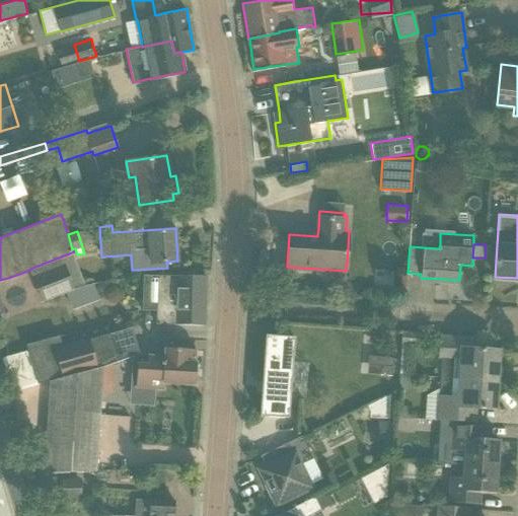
[(497,245),(486,244),(485,258),(484,266),(496,267),(497,245)]
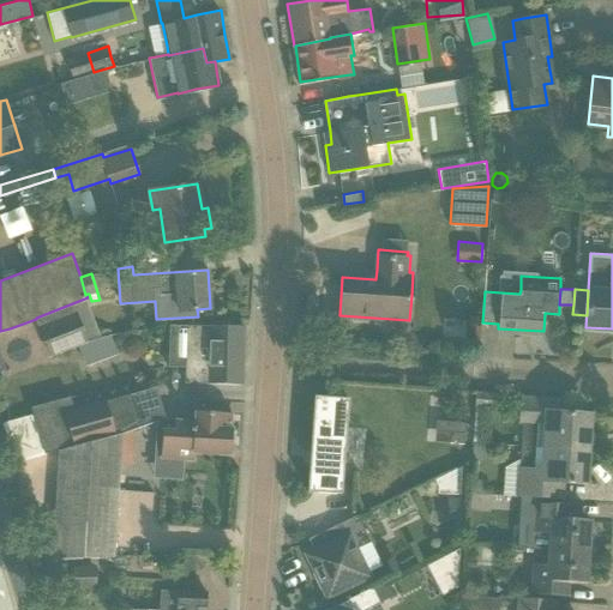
[(36,318),(36,319),(50,357),(89,340),(88,338),(101,334),(88,297),(36,318)]
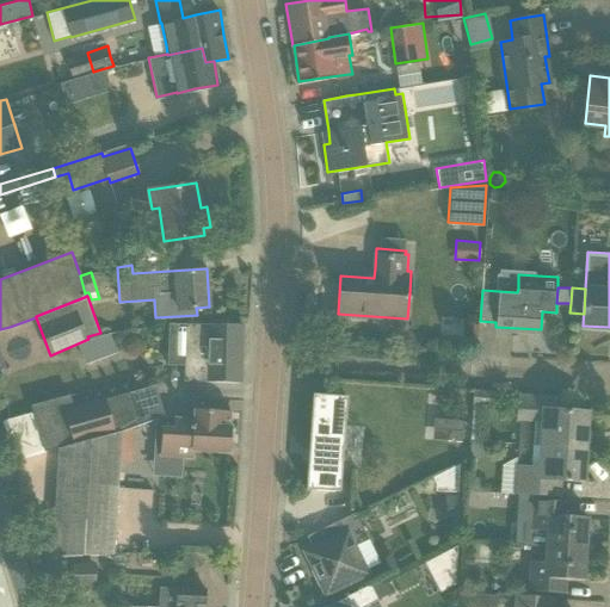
[(570,317),(570,313),(571,303),(556,303),(556,313),(555,317),(570,317)]
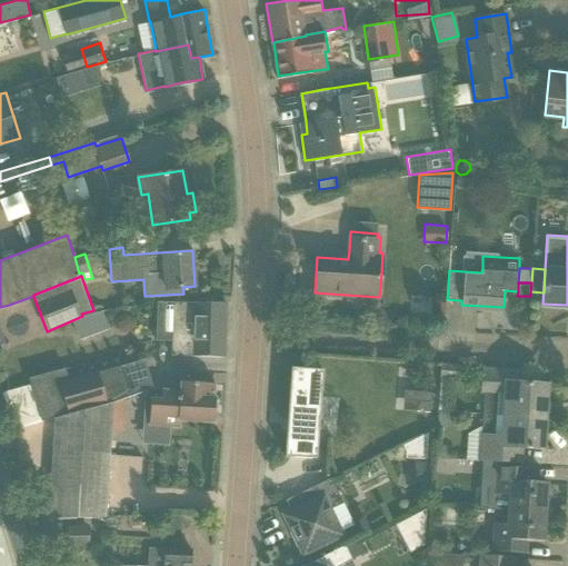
[(202,355),(225,356),(226,301),(195,300),(173,300),(172,318),(172,354),(202,355)]
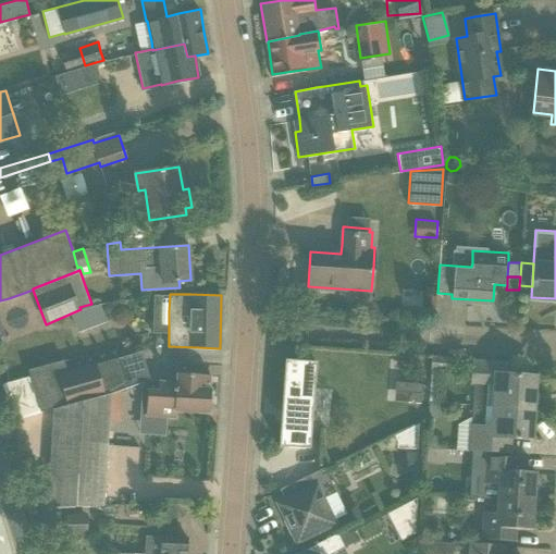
[(72,314),(76,325),(104,315),(100,303),(72,314)]
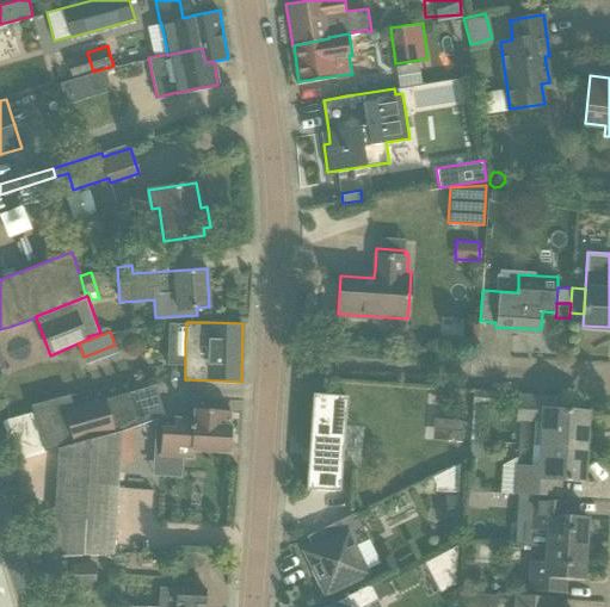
[(499,406),(499,389),(474,388),(473,404),(499,406)]
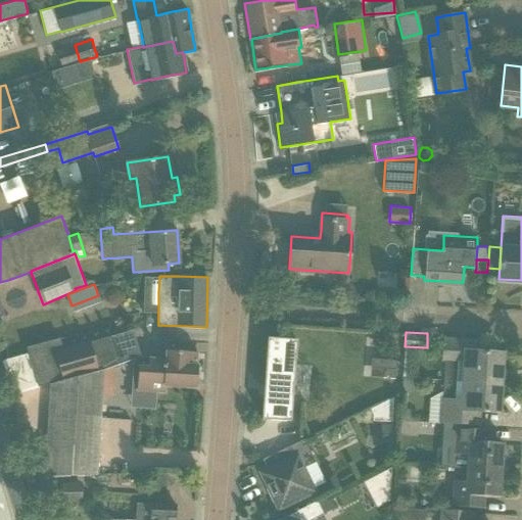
[(29,351),(2,360),(12,393),(52,382),(103,366),(116,362),(117,362),(110,335),(63,348),(60,337),(28,346),(29,351)]
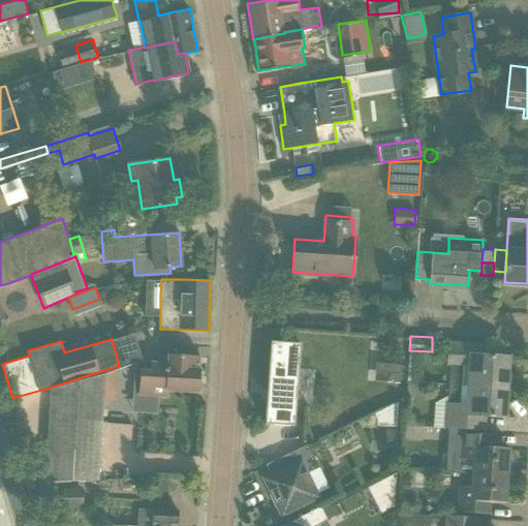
[(449,340),(448,363),(452,363),(464,364),(462,384),(466,384),(507,387),(509,356),(479,353),(480,341),(472,341),(449,340)]
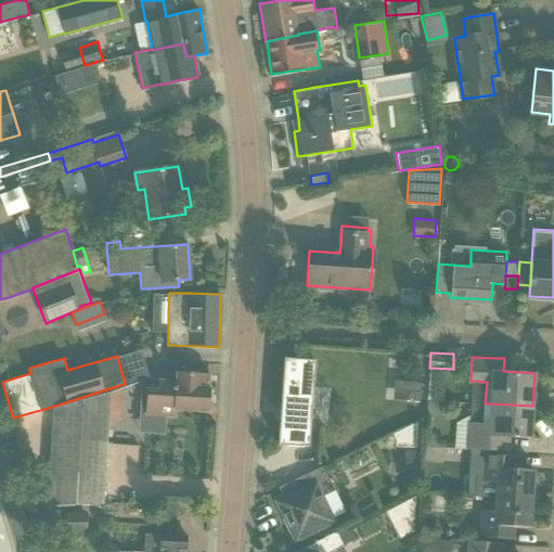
[(287,360),(286,360),(283,421),(280,421),(278,444),(305,446),(305,440),(309,440),(314,359),(293,358),(292,358),(287,358),(287,360)]
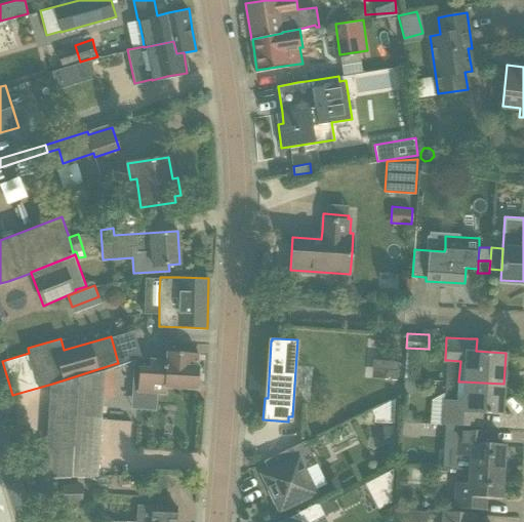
[(137,391),(165,392),(166,387),(197,388),(198,376),(200,377),(201,370),(198,370),(199,353),(184,352),(184,342),(167,340),(166,358),(150,357),(150,366),(139,365),(137,391)]
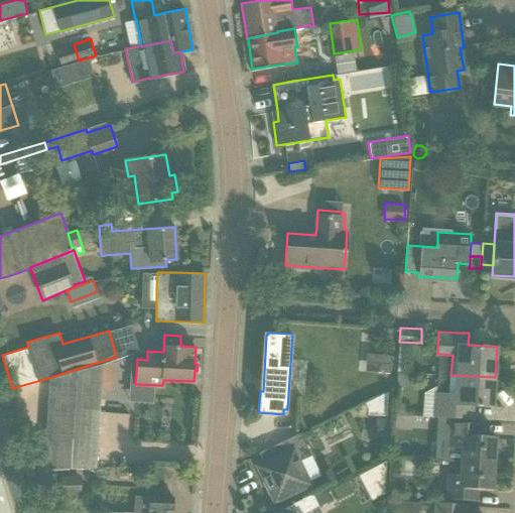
[(380,354),(378,371),(390,372),(391,355),(380,354)]
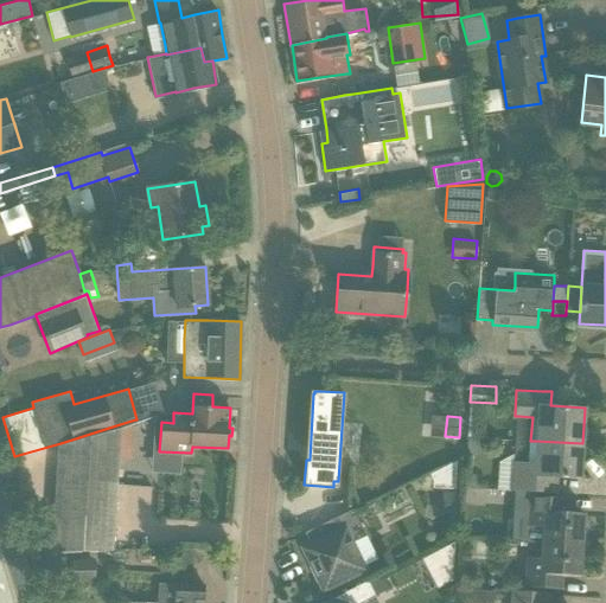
[(61,443),(53,550),(61,550),(61,551),(113,549),(119,456),(120,424),(61,443)]
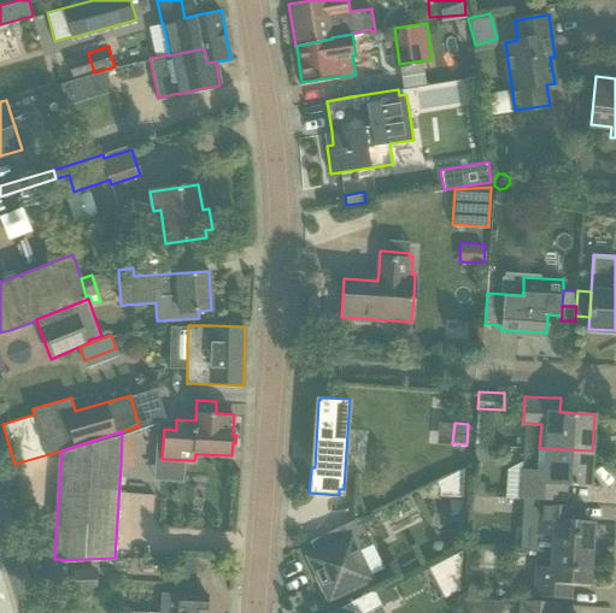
[(475,444),(474,460),(485,461),(491,455),(492,446),(475,444)]
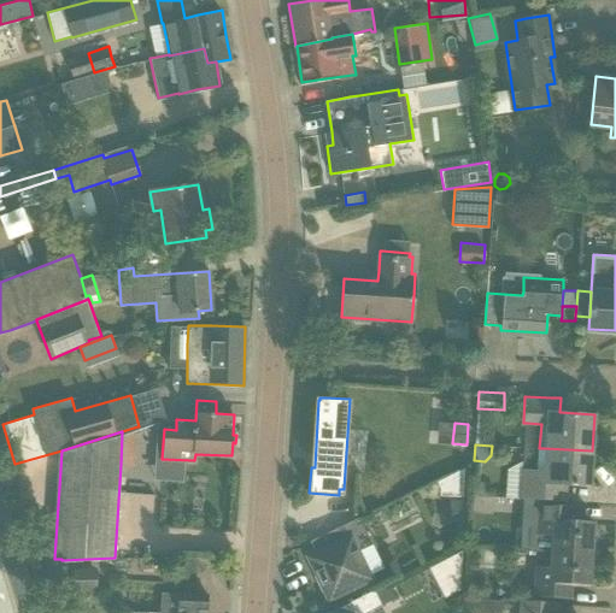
[(521,497),(565,500),(567,483),(590,484),(592,451),(524,447),(523,470),(522,470),(521,497)]
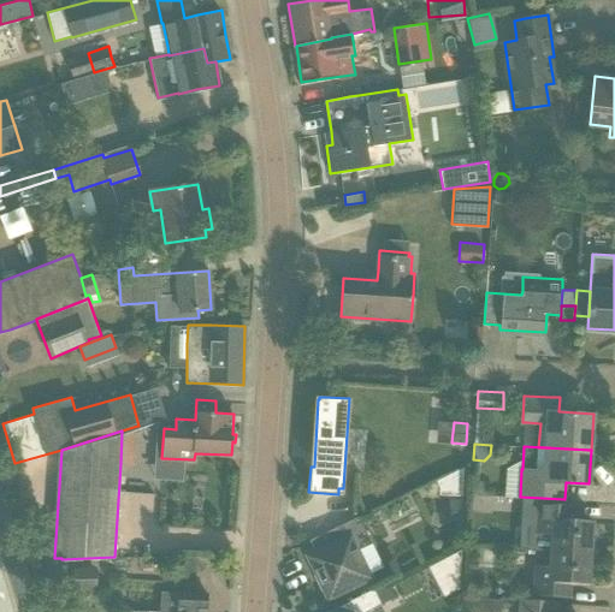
[(439,493),(462,494),(463,465),(437,479),(439,486),(439,493)]
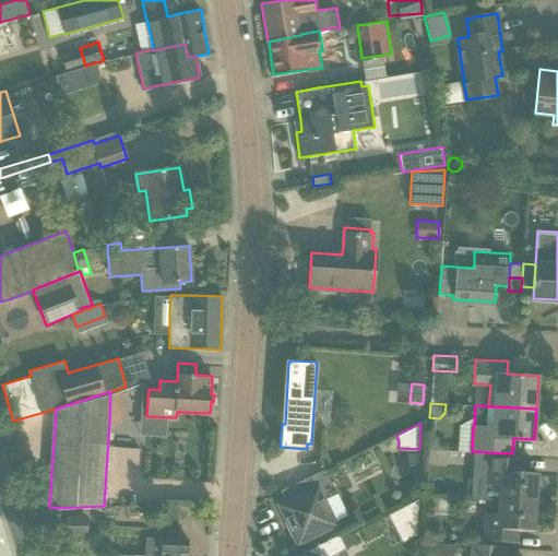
[(429,448),(442,448),(442,440),(438,435),(429,435),(429,448)]
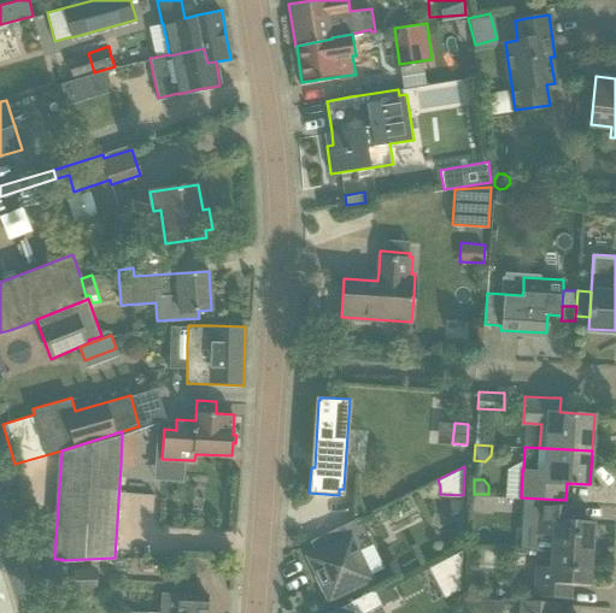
[(523,506),(522,526),(529,526),(528,549),(551,550),(592,553),(594,522),(576,520),(576,506),(553,505),(540,505),(539,505),(539,507),(523,506)]
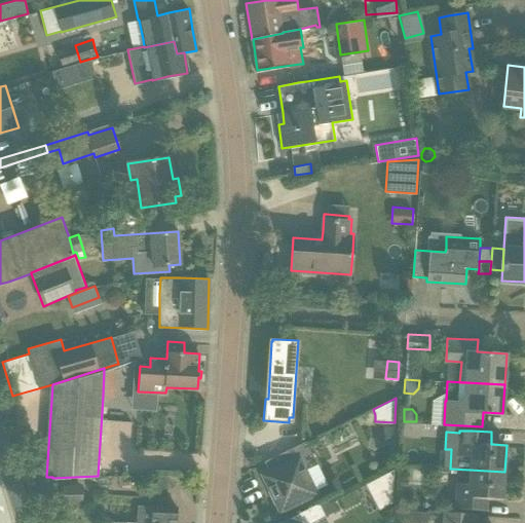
[(283,452),(264,460),(269,472),(267,473),(269,478),(266,480),(270,489),(268,490),(275,505),(277,503),(280,510),(299,500),(319,491),(317,488),(307,469),(319,463),(307,440),(283,452)]
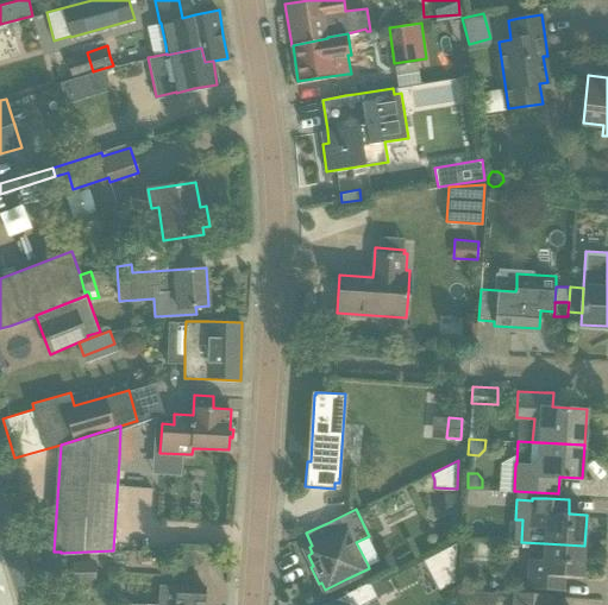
[(445,549),(424,560),(430,571),(449,559),(456,555),(456,543),(445,549)]
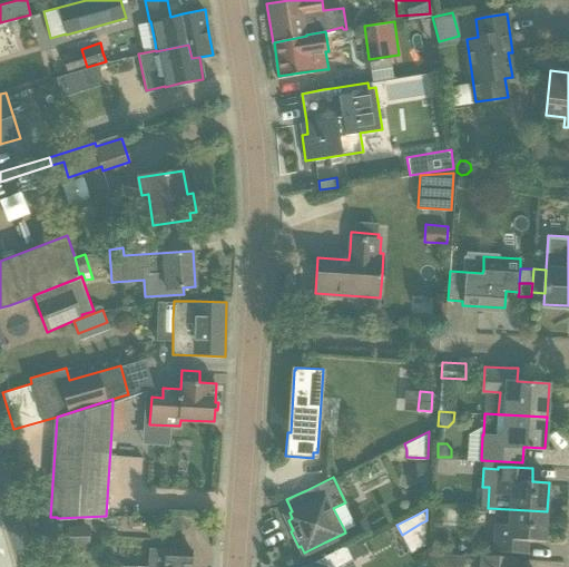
[(504,551),(528,553),(528,539),(546,540),(547,511),(509,509),(508,524),(496,522),(493,550),(504,551)]
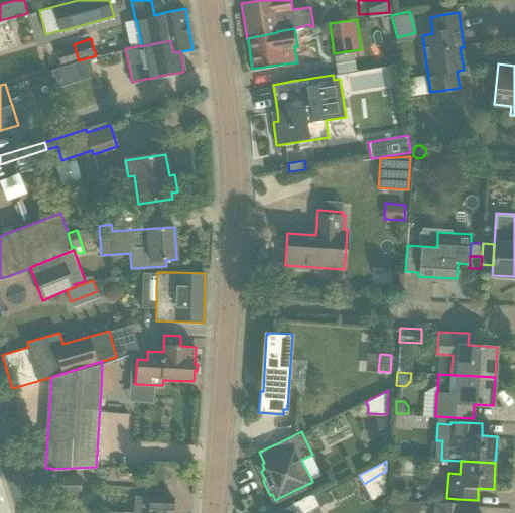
[(153,466),(153,479),(167,479),(167,466),(153,466)]
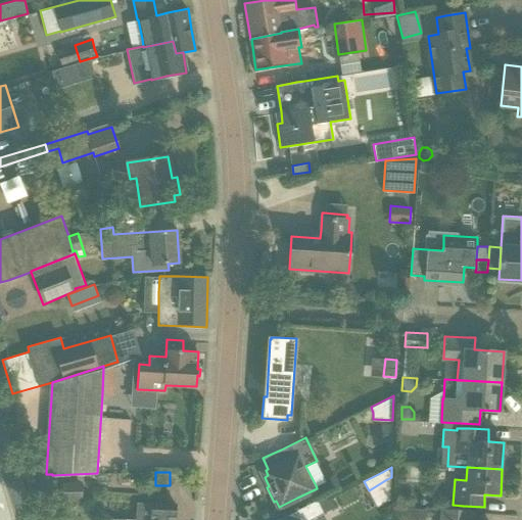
[(398,473),(398,483),(407,483),(407,474),(398,473)]
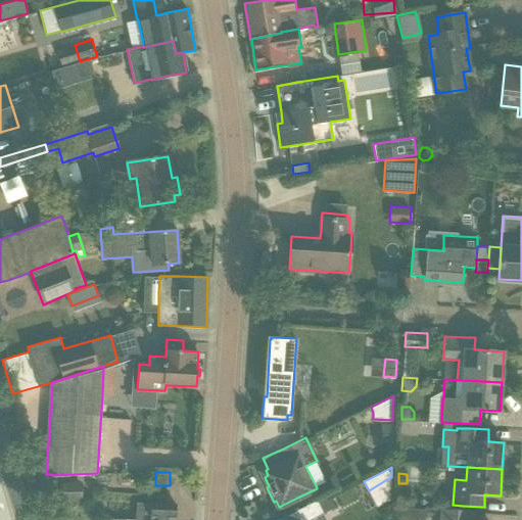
[(46,475),(38,475),(45,499),(58,495),(52,475),(52,474),(46,474),(46,475)]
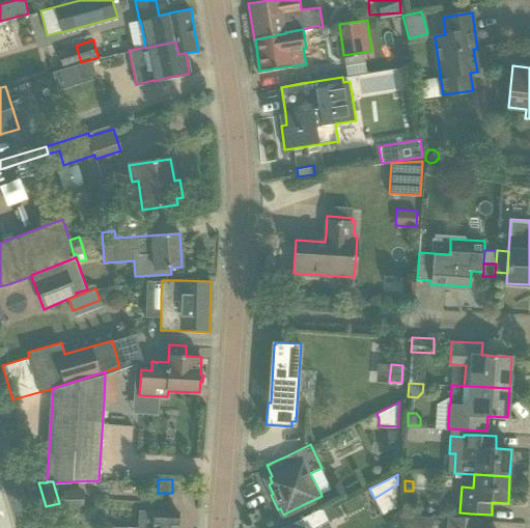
[(64,489),(65,509),(85,508),(84,488),(64,489)]
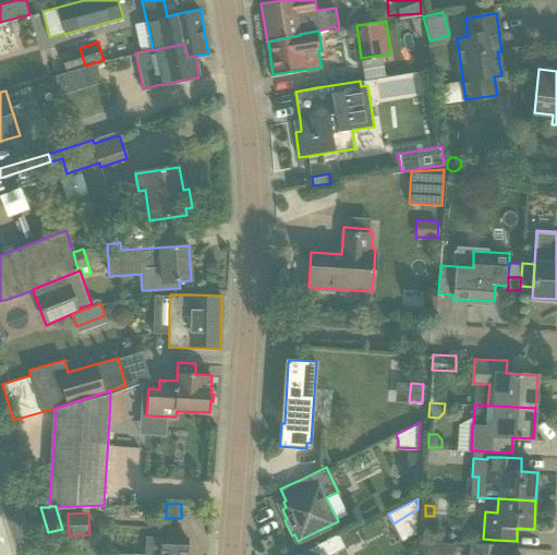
[(330,554),(331,554),(346,547),(359,540),(353,529),(339,535),(338,533),(294,554),(330,554)]
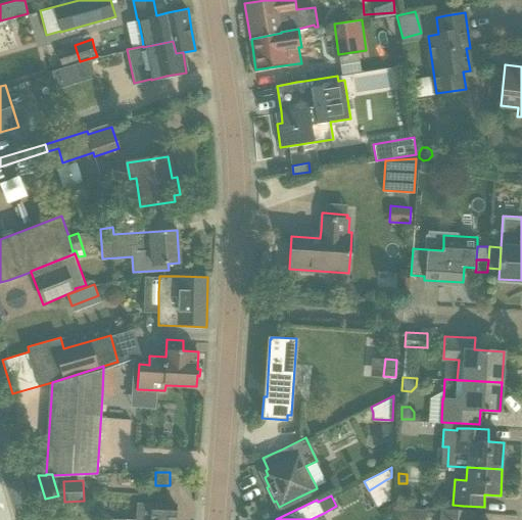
[(175,519),(176,504),(151,503),(150,519),(137,519),(135,519),(175,519)]
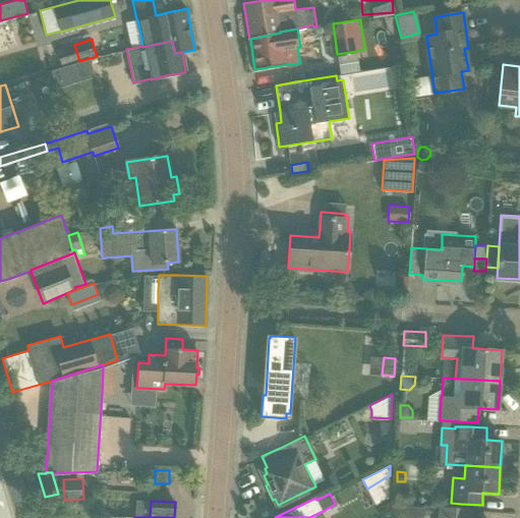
[(395,505),(395,517),(399,517),(406,517),(407,506),(395,505)]
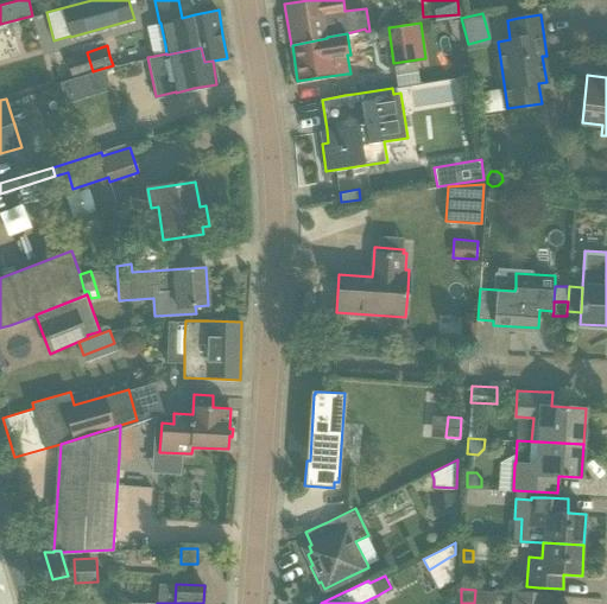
[(513,590),(512,603),(548,603),(549,591),(513,590)]
